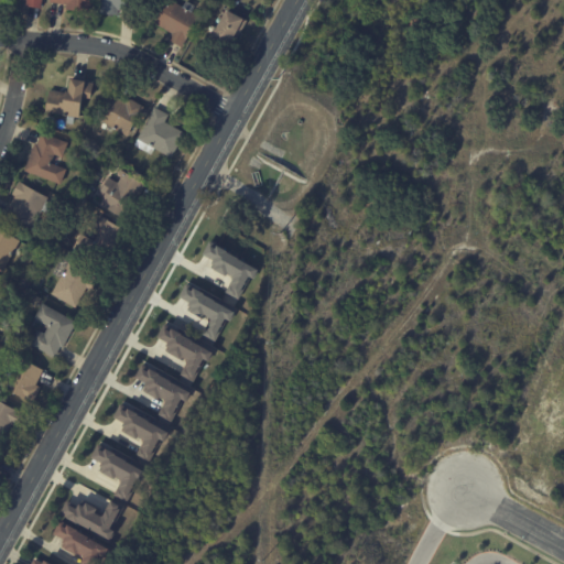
[(63,3),(53,2),(53,0),(88,0),(88,11),(69,10),(69,3),(63,3)]
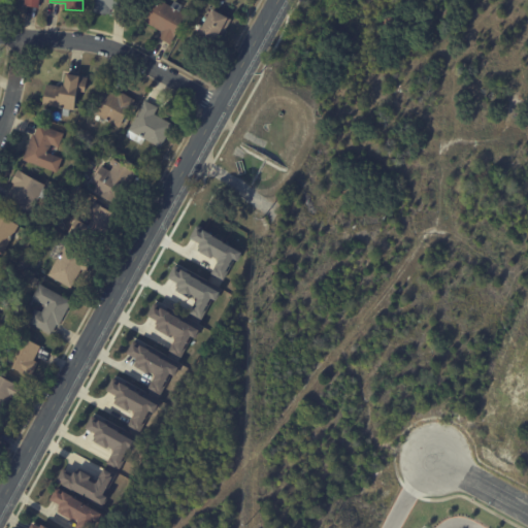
[(129,0),(129,10),(113,9),(113,14),(98,13),(98,0),(129,0)]
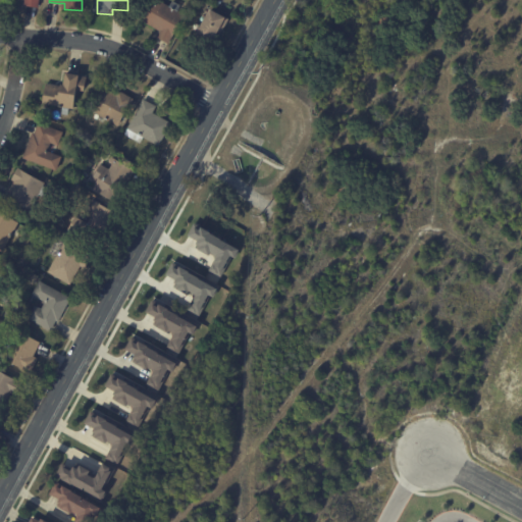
[(183,5),(179,10),(188,15),(171,43),(159,36),(162,31),(143,19),(154,0),(159,0),(171,6),(174,1),(183,5)]
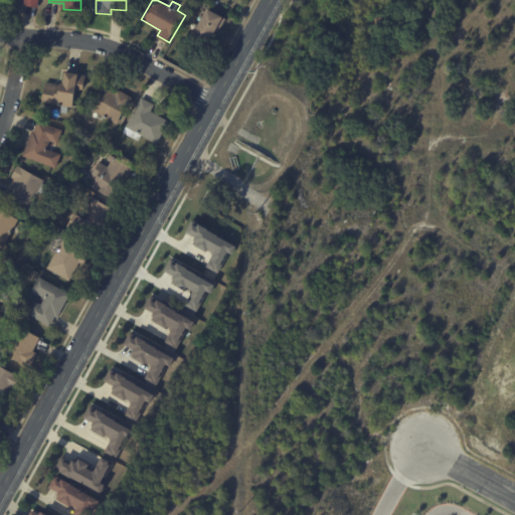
[(219,34),(213,45),(196,35),(211,8),(228,18),(219,34)]
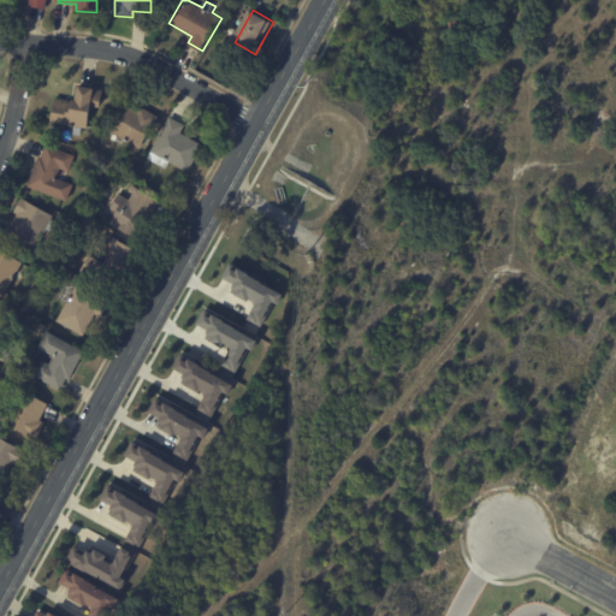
[(94,88),(99,88),(99,89),(107,92),(104,108),(96,107),(93,129),(86,128),(84,136),(76,135),(77,125),(53,122),(57,99),(77,101),(77,99),(80,100),(82,86),(94,88)]
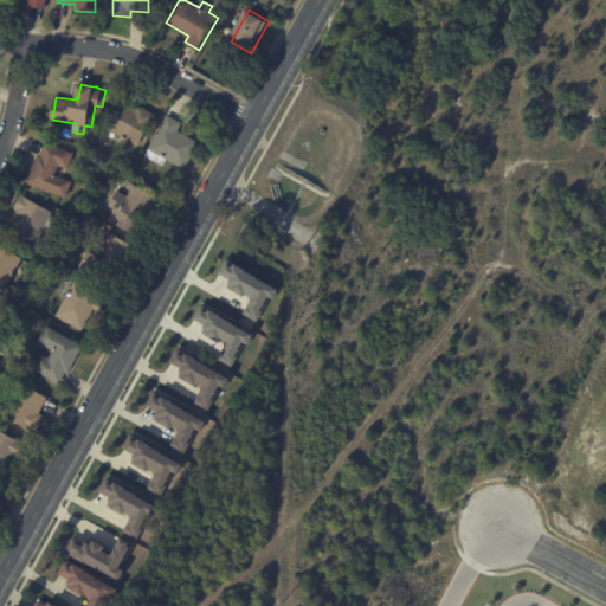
[(124,103),(137,110),(141,104),(159,115),(141,147),(108,128),(122,102),(124,103)]
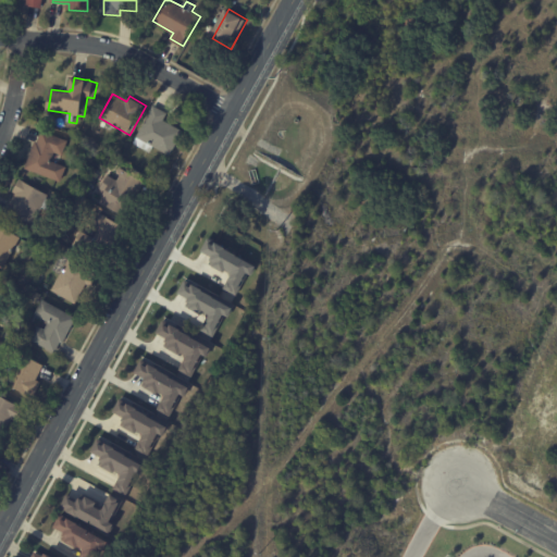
[(158,107),(170,113),(165,121),(186,132),(172,156),(155,147),(151,153),(135,144),(156,106),(158,107)]
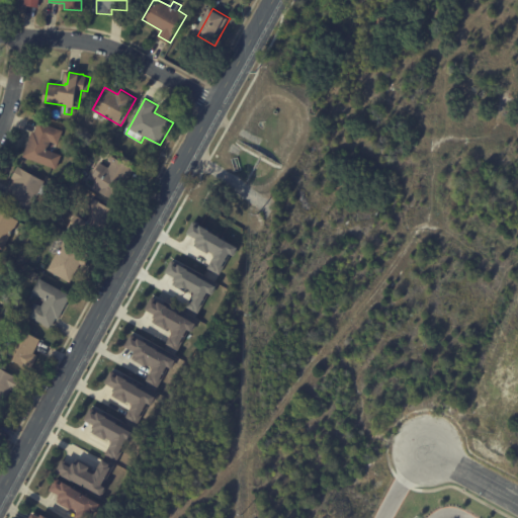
[(64,155),(59,170),(24,157),(34,132),(36,133),(40,121),(65,132),(61,144),(53,142),(50,150),(64,155)]
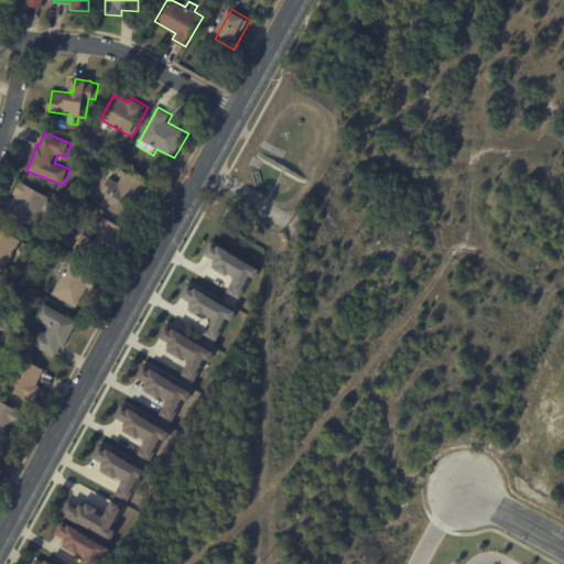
[(143,186),(133,202),(139,205),(132,216),(126,212),(122,216),(102,204),(107,196),(101,193),(110,177),(120,183),(127,172),(145,183),(143,186)]
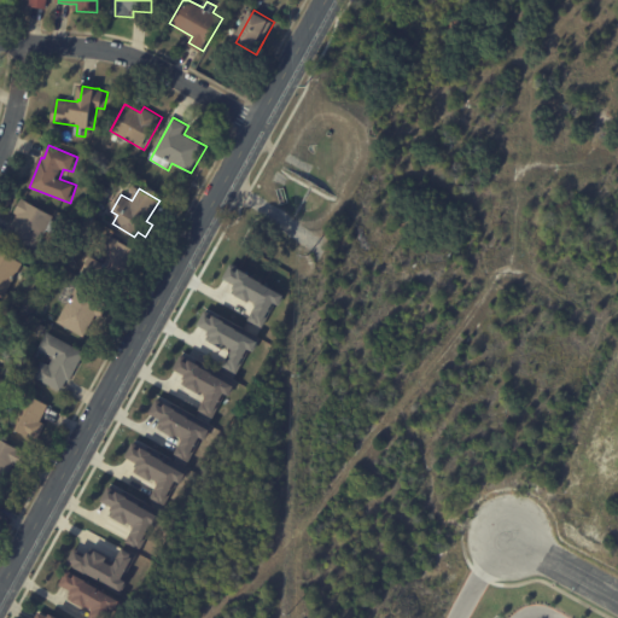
[(57,234),(48,231),(38,252),(7,238),(19,215),(17,214),(24,200),(57,217),(54,221),(62,225),(57,234)]
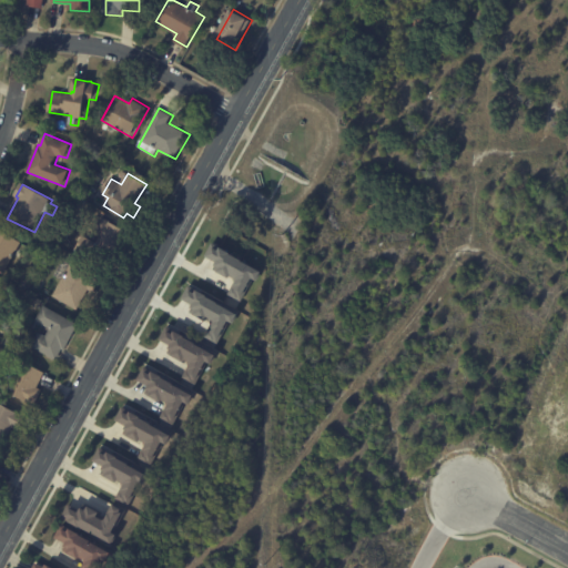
[(131,235),(112,269),(77,250),(84,235),(99,244),(103,236),(95,232),(103,217),(131,234),(131,235)]
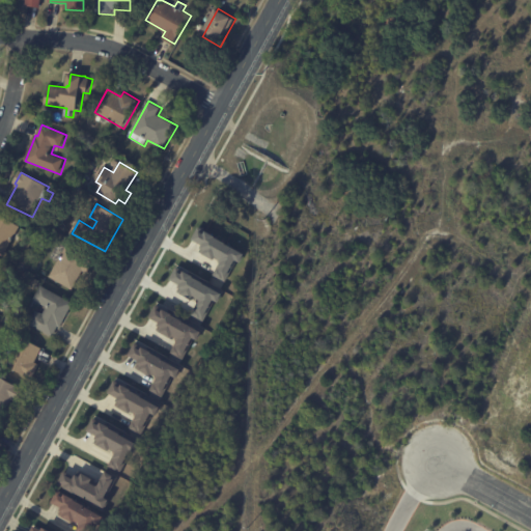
[(0,252),(0,215),(22,227),(5,255),(0,252)]
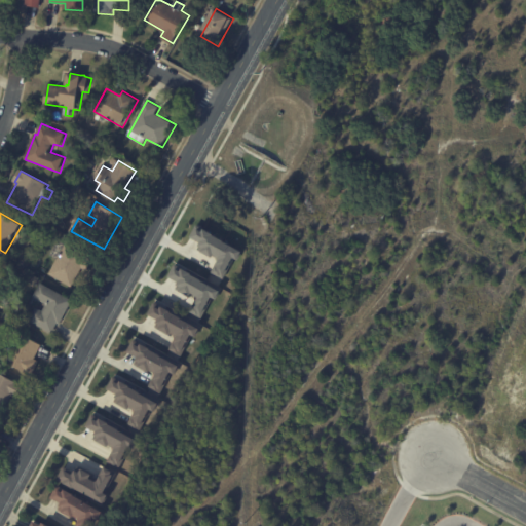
[(241,251),(195,225),(189,236),(199,242),(196,249),(218,260),(211,272),(222,278),(233,258),(236,260),(241,251)]
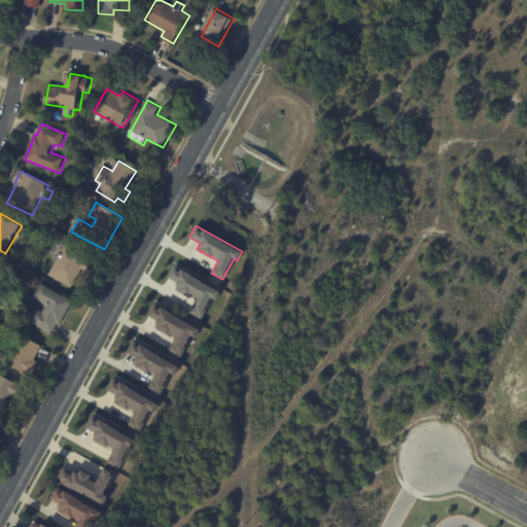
[(96,260),(90,273),(83,269),(73,288),(50,275),(59,259),(51,255),(59,241),(67,246),(68,244),(97,260),(96,260)]
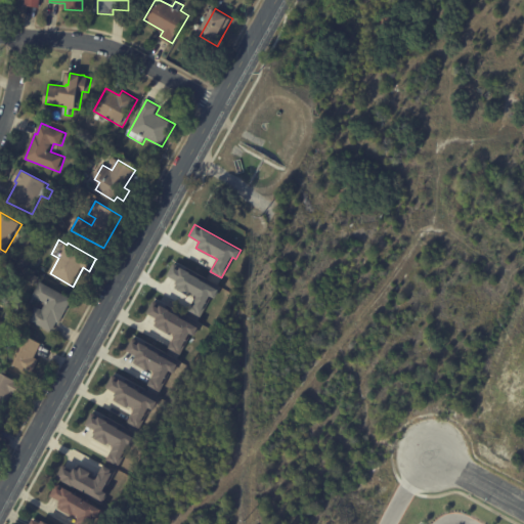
[(174,288),(195,298),(189,311),(202,317),(217,287),(172,265),(166,275),(177,280),(174,288)]
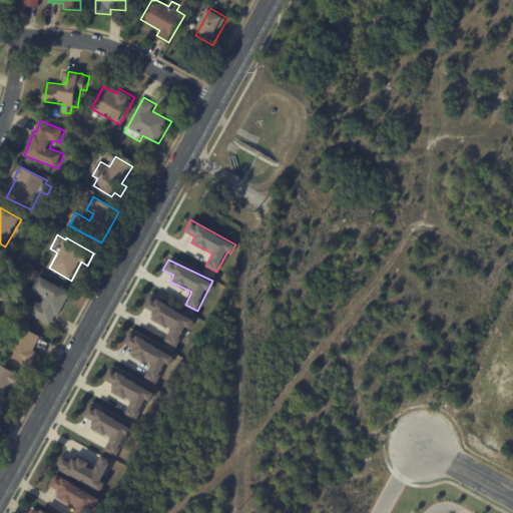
[(60,316),(57,315),(52,326),(29,313),(35,301),(42,305),(46,297),(33,290),(40,277),(72,294),(60,316)]
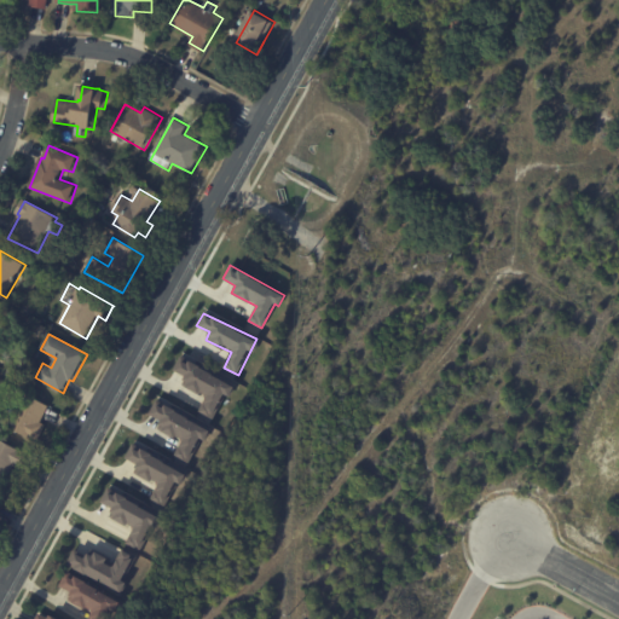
[(212,418),(224,394),(229,397),(235,385),(179,357),(173,370),(185,376),(181,385),(206,395),(198,411),(212,418)]
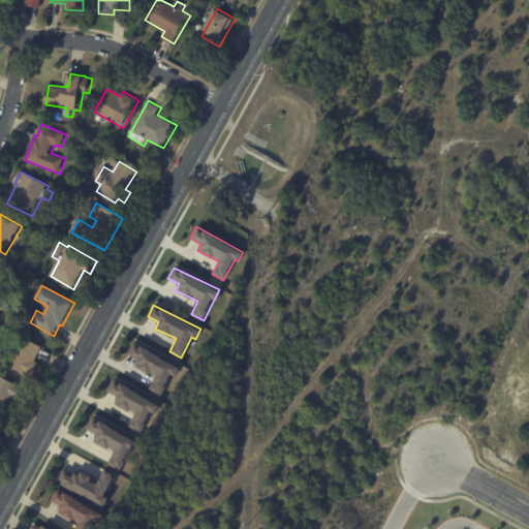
[(42,349),(36,362),(40,364),(32,378),(5,365),(12,350),(5,347),(9,338),(17,342),(21,336),(43,347),(42,349)]
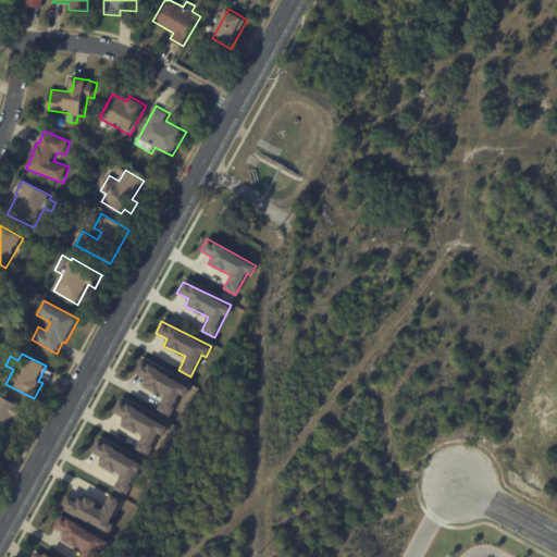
[(171,417),(186,384),(139,361),(134,372),(145,379),(141,385),(163,396),(157,409),(171,417)]
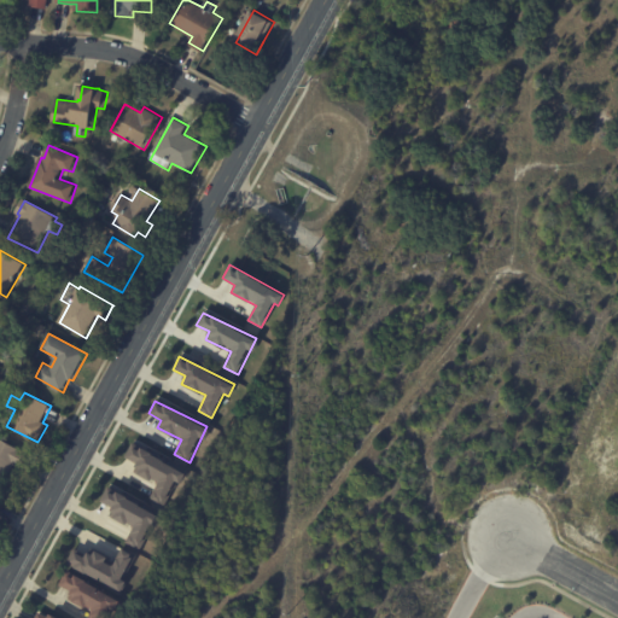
[(29,458),(22,470),(17,466),(5,488),(0,484),(0,438),(21,450),(21,449),(30,455),(29,458)]
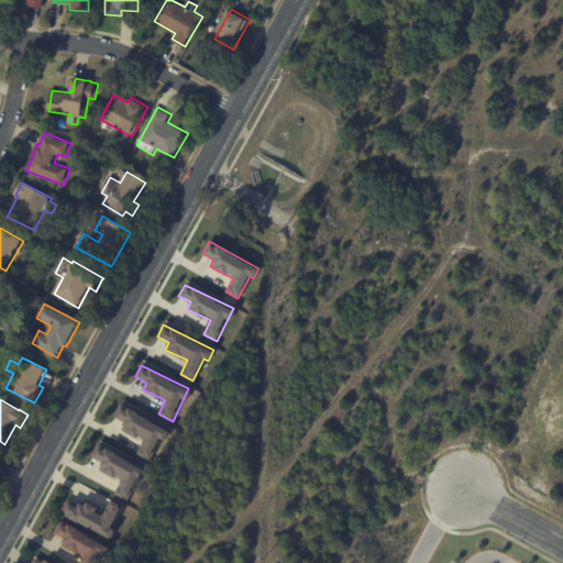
[(167,430),(120,404),(113,416),(125,422),(121,429),(143,441),(136,454),(150,461),(167,430)]
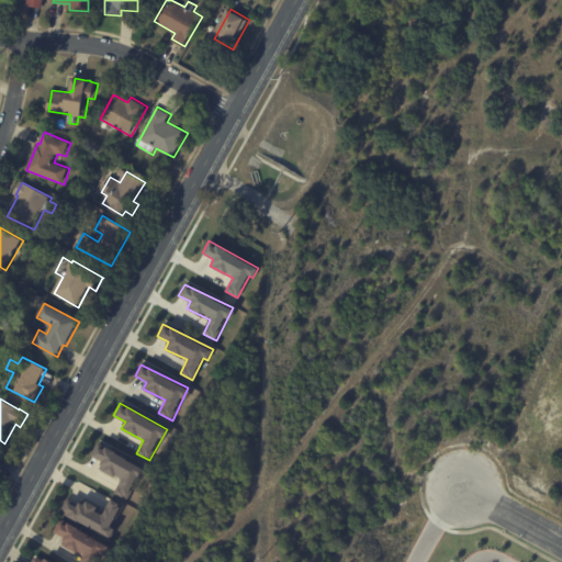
[(145,469),(98,444),(91,456),(103,462),(99,468),(121,480),(113,493),(127,501),(145,469)]
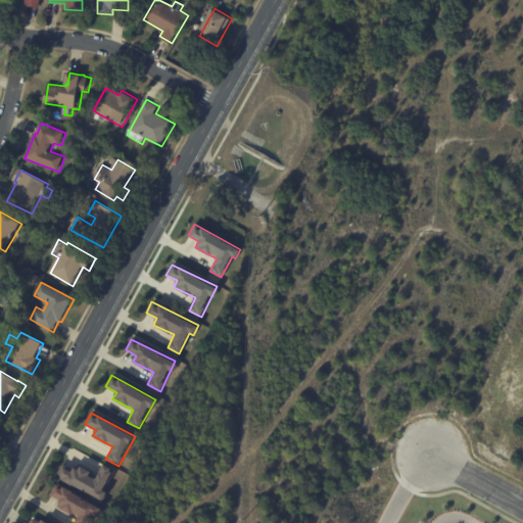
[(113,469),(102,464),(97,475),(75,465),(73,470),(61,465),(55,478),(103,500),(106,491),(104,491),(113,469)]
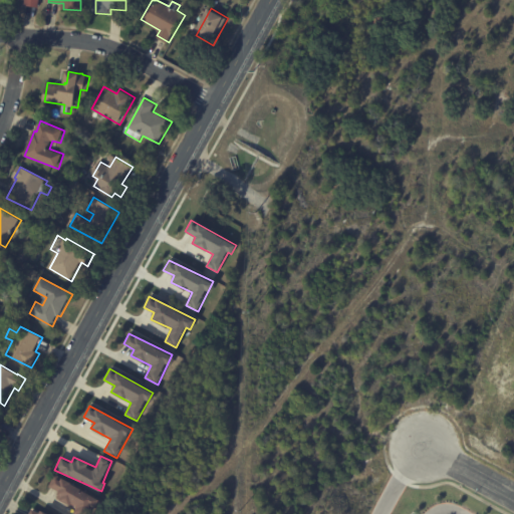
[(91,513),(100,500),(56,474),(48,486),(59,492),(56,497),(75,508),(71,513),(86,513),(87,513),(89,513),(91,513)]
